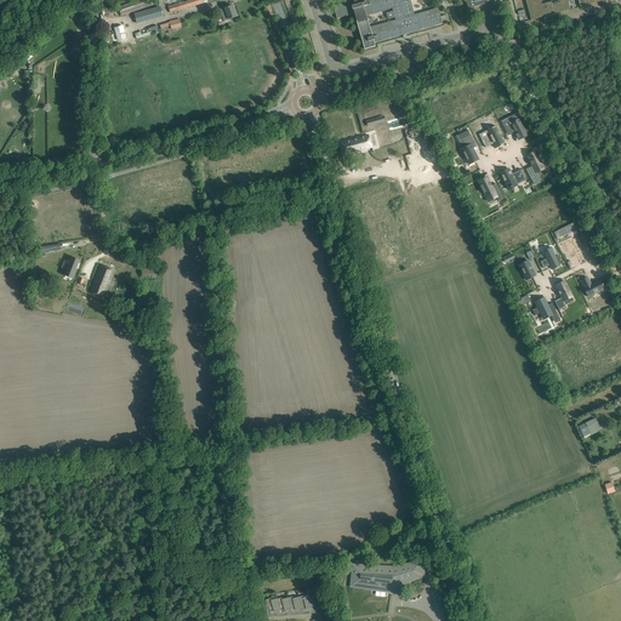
[(152,5),(149,0),(138,0),(118,7),(121,16),(152,5)]
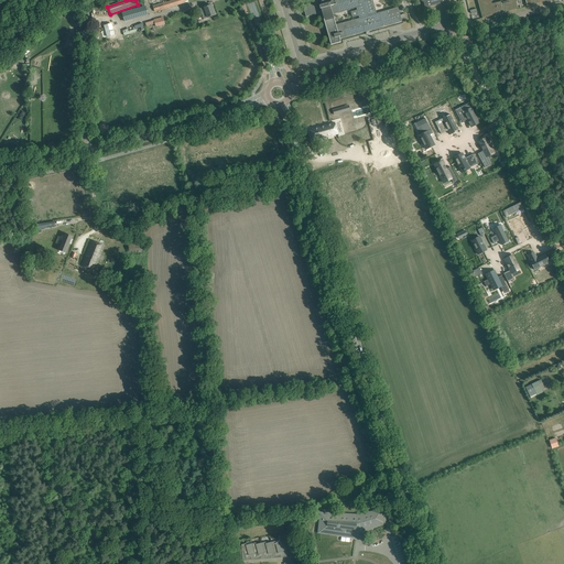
[(173,0),(166,2),(153,7),(154,11),(186,2),(184,0),(173,0)]
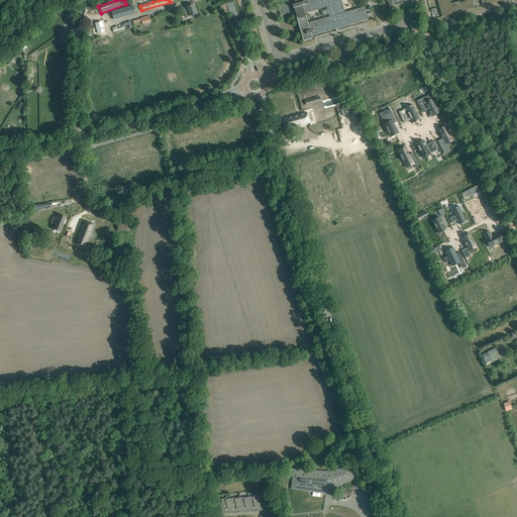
[(306,0),(307,1),(304,2),(303,0),(293,0),(294,1),(278,5),(281,15),(295,11),(303,41),(312,38),(311,35),(369,19),(365,7),(345,12),(341,0),(306,0)]
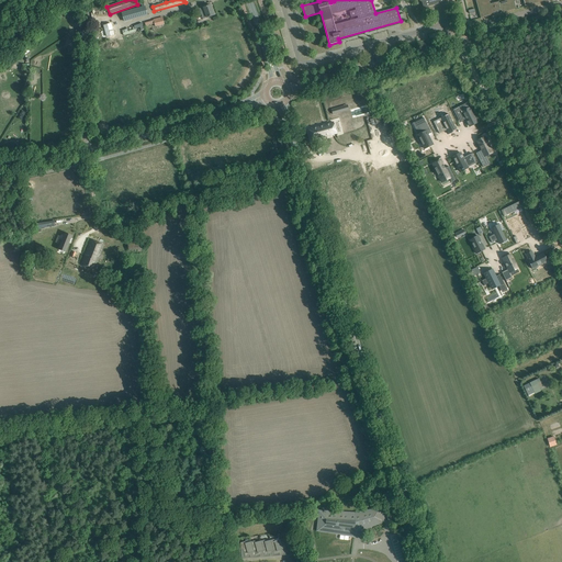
[(489,0),(475,0),(481,18),(491,15),(491,14),(504,10),(504,12),(516,9),(514,0),(497,0),(498,1),(490,3),(489,0)]
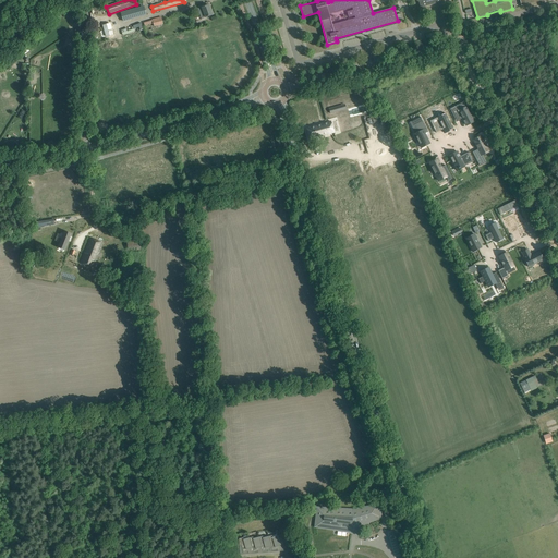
[(208,4),(197,9),(198,12),(199,12),(202,19),(207,16),(213,15),(208,4)]
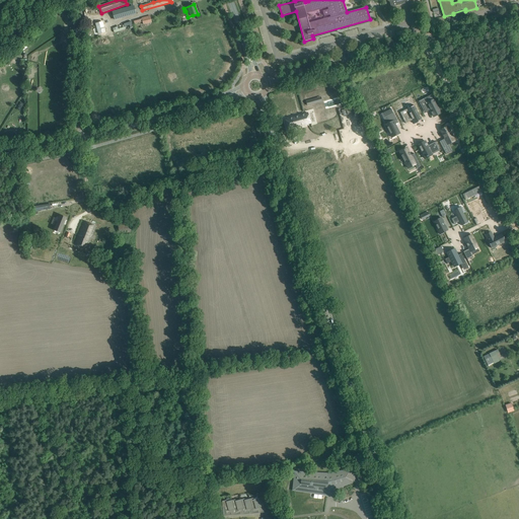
[(134,6),(124,9),(126,16),(136,13),(134,6)]
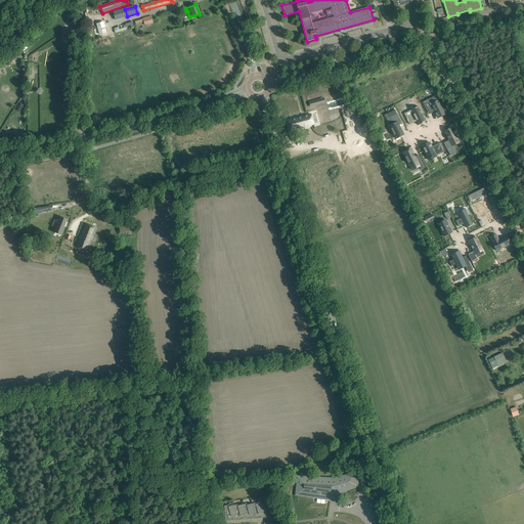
[(103,22),(96,24),(99,35),(106,33),(103,22)]
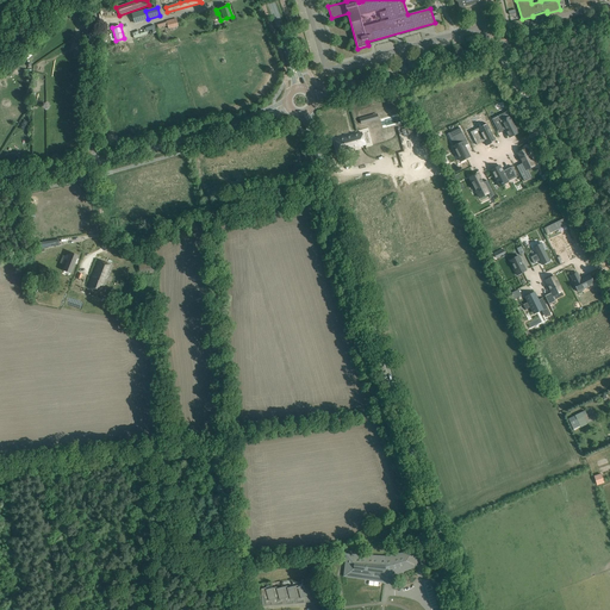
[(31,51),(29,48),(16,58),(18,61),(31,51)]
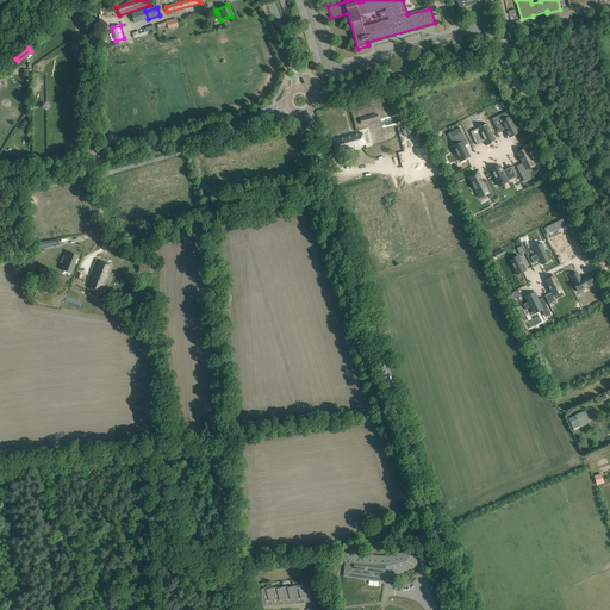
[(360,119),(362,124),(379,119),(378,113),(360,119)]
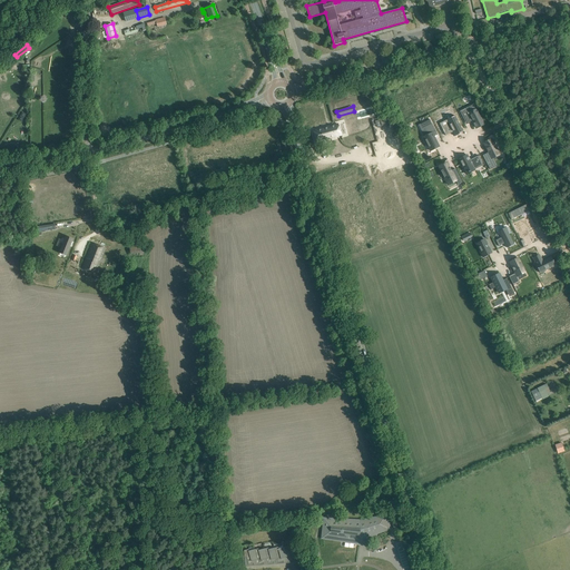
[(463,111),(461,112),(465,123),(469,121),(470,123),(472,121),(473,124),(474,127),(475,126),(477,128),(484,124),(481,119),(479,115),(477,109),(475,110),(473,111),(470,112),(467,108),(463,110),(463,111)]
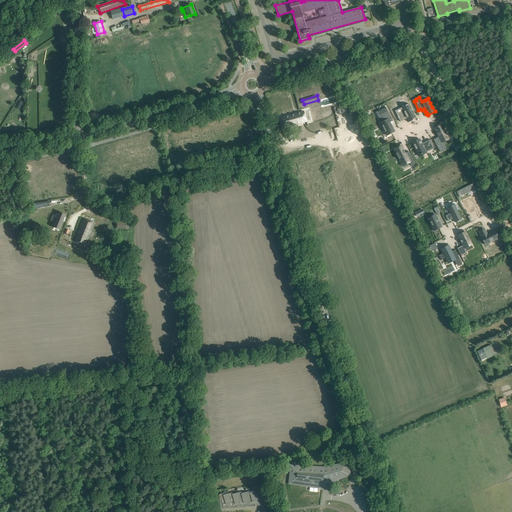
[(321,106),(335,103),(333,98),(320,101),(321,106)]
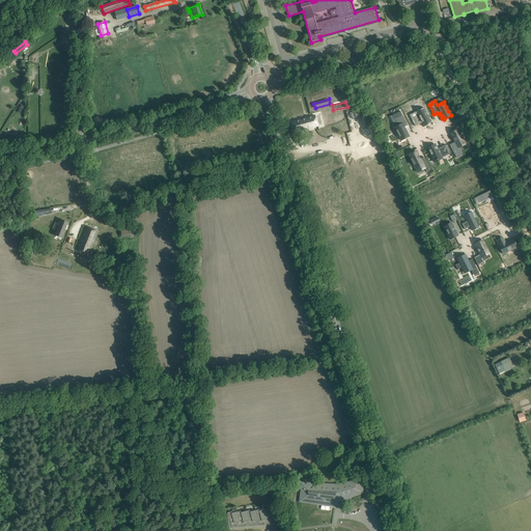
[(418,116),(412,119),(415,127),(420,123),(419,122),(421,121),(423,126),(431,122),(424,109),(417,112),(418,116)]
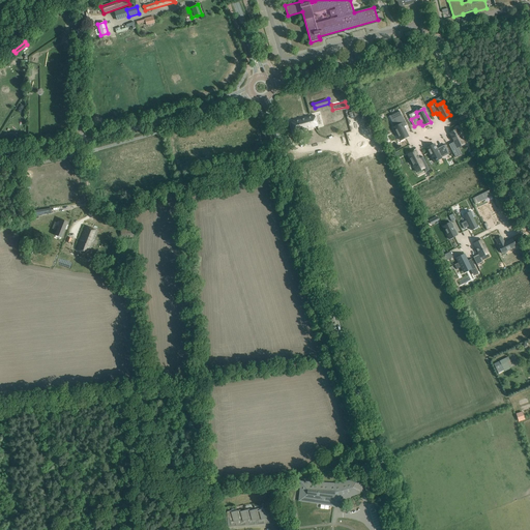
[(361,110),(350,114),(351,119),(363,114),(361,110)]
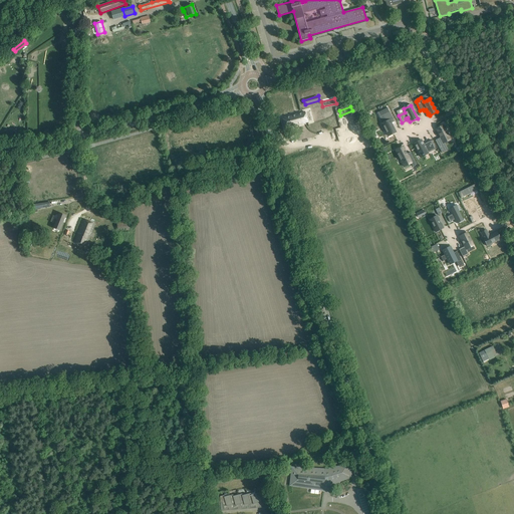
[(383,110),(378,113),(380,117),(383,115),(387,121),(383,122),(382,123),(381,123),(383,126),(389,137),(395,134),(396,133),(394,129),(392,123),(389,118),(393,116),(388,107),(387,107),(388,109),(384,111),(383,110)]
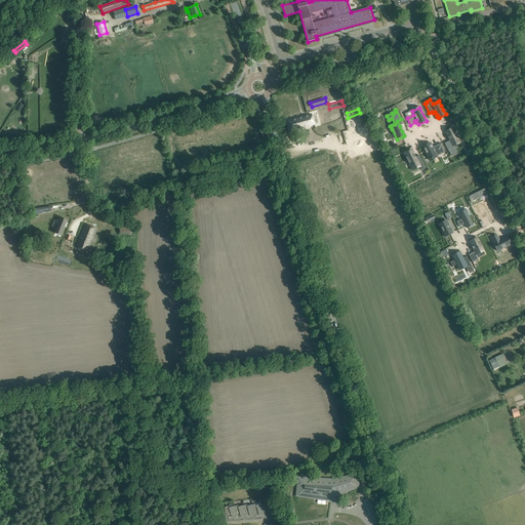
[(312,114),(288,120),(291,131),(314,124),(312,114)]
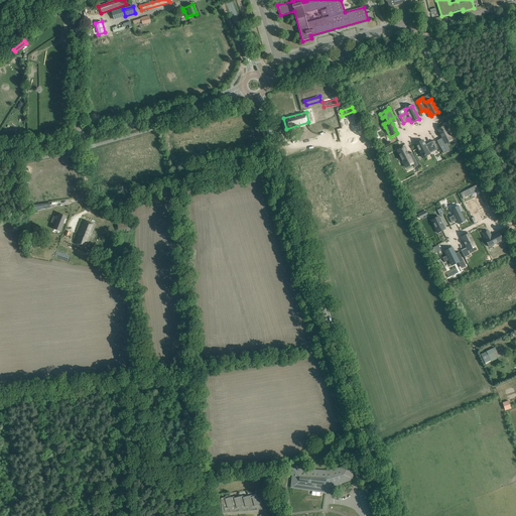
[(442,138),(437,141),(441,149),(447,147),(445,143),(453,140),(450,136),(450,135),(448,130),(447,131),(445,126),(438,130),(442,138)]
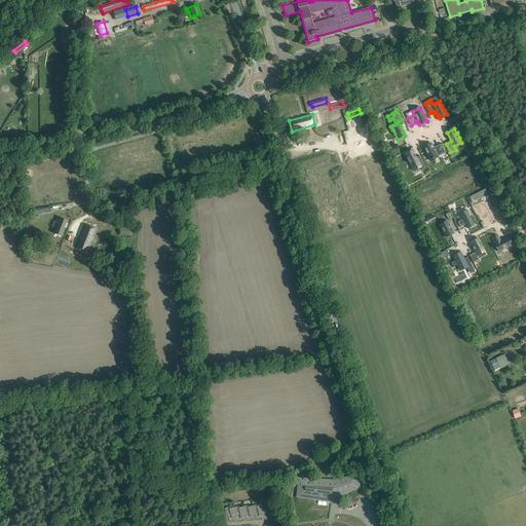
[(423,147),(430,160),(433,159),(434,158),(438,157),(438,156),(446,152),(442,144),(434,148),(430,143),(430,144),(429,144),(427,145),(427,146),(423,147)]
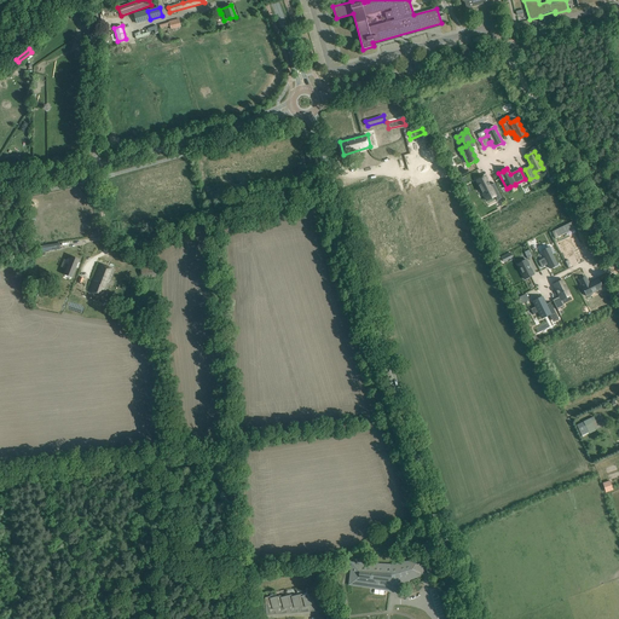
[(476,180),(476,181),(484,196),(485,196),(487,195),(489,194),(492,191),(495,197),(497,201),(502,198),(495,183),(490,185),(485,177),(482,178),(481,178),(481,179),(476,180)]
